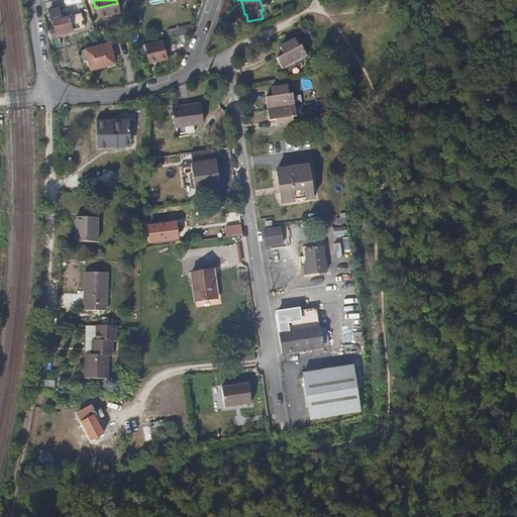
[(97,17),(119,12),(117,3),(95,8),(97,17)]
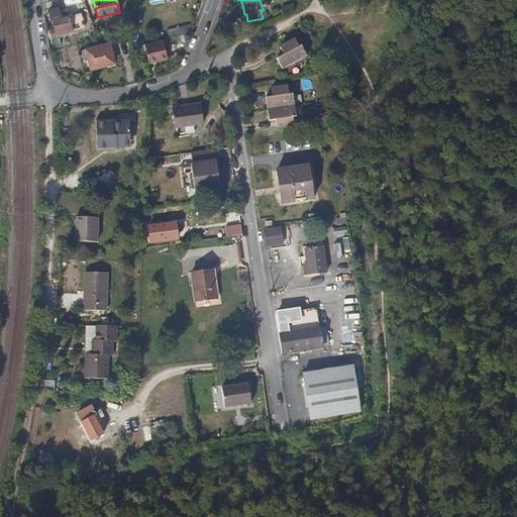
[(292,11),(293,4),(283,9),(286,14),(292,11)]
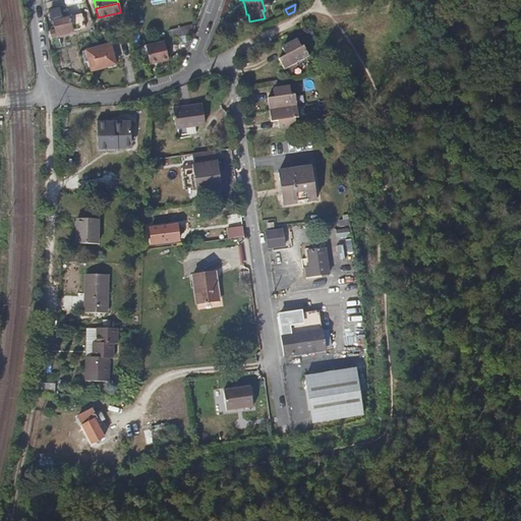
[(60,17),(58,7),(50,8),(52,18),(60,17)]
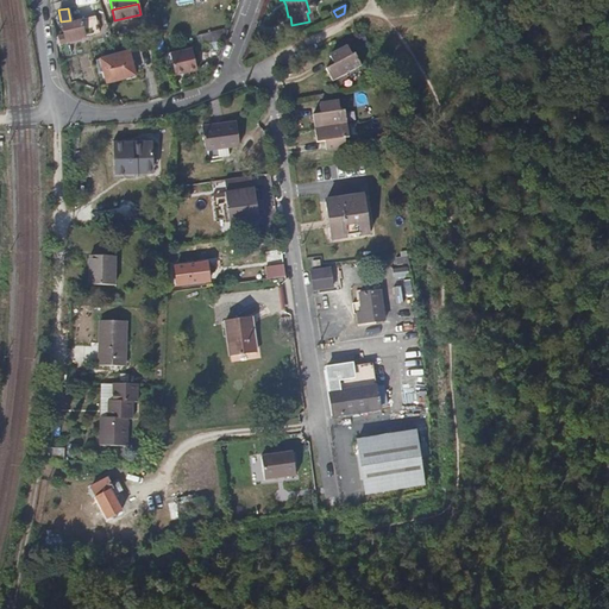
[(85,36),(81,23),(80,19),(62,23),(64,32),(66,39),(67,39),(67,41),(74,39),(74,38),(85,36)]
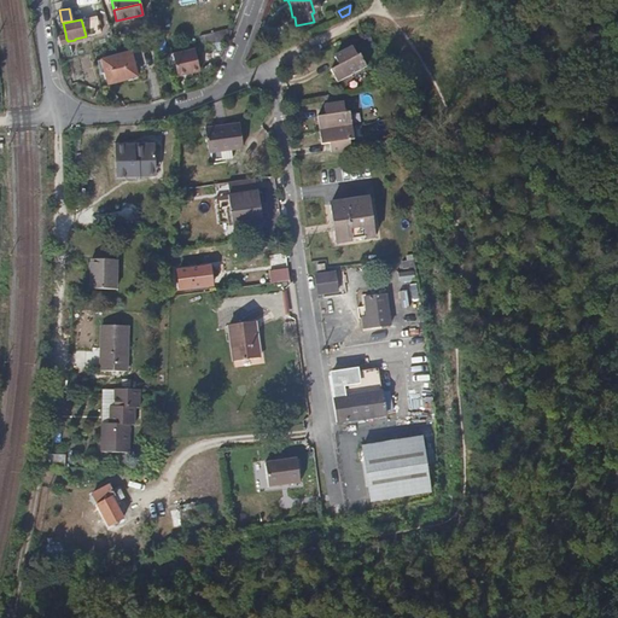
[(227,38),(231,30),(226,29),(211,33),(213,41),(227,38)]
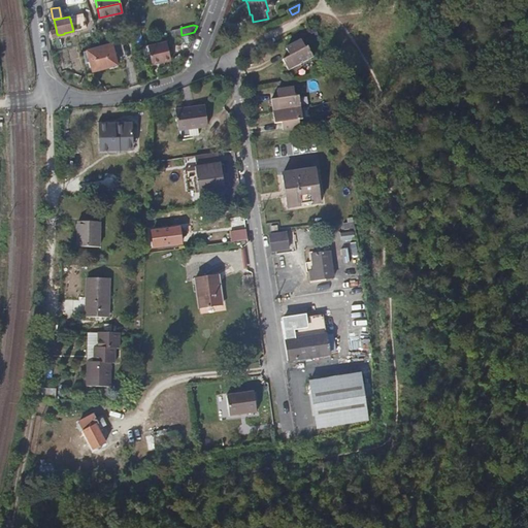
[(152,63),(171,59),(166,39),(147,44),(152,63)]
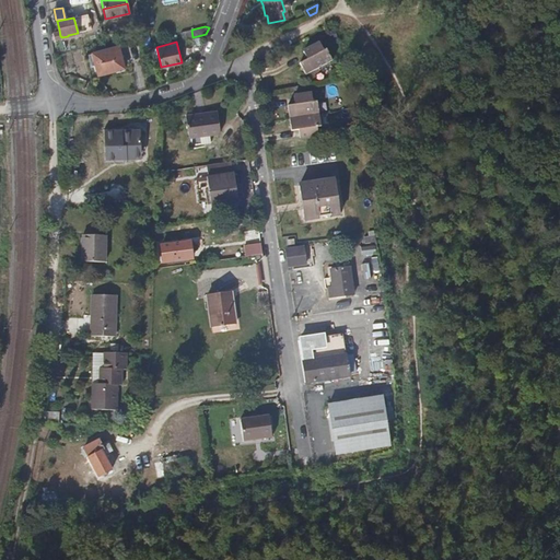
[(322,51),(318,44),(305,51),(308,58),(306,60),(298,65),(305,77),(331,61),(325,49),(322,51)]
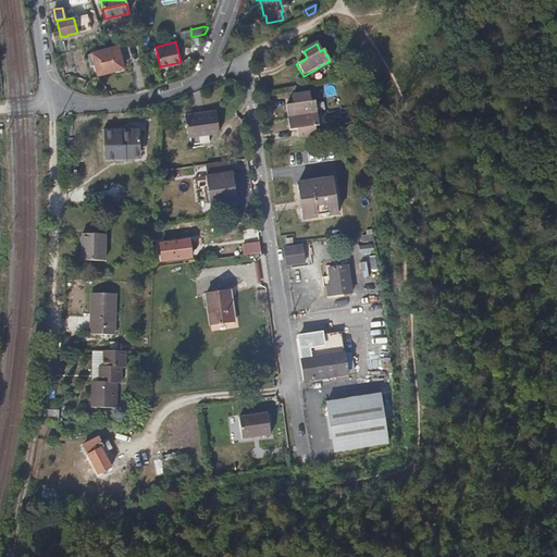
[(122,70),(116,48),(91,53),(96,75),(122,70)]
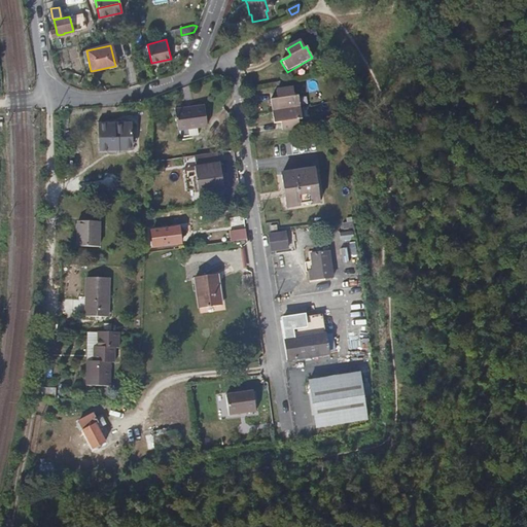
[(269,114),(301,109),(299,97),(294,97),(293,90),(276,92),(278,100),(274,100),(267,101),(269,114)]
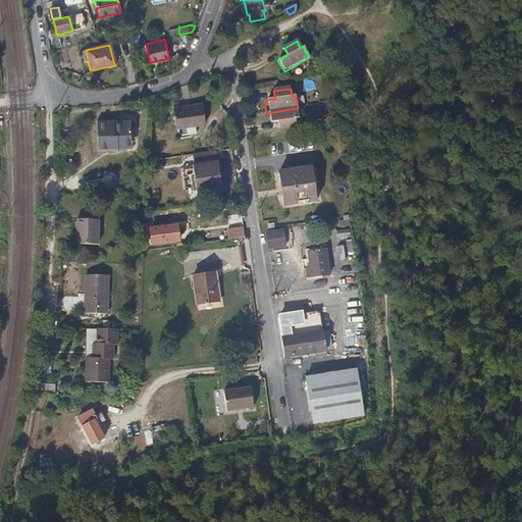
[(202,104),(180,107),(184,131),(197,128),(197,125),(205,124),(202,104)]
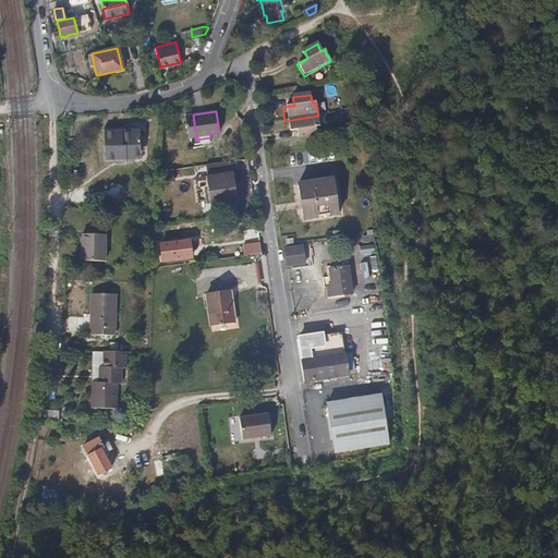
[(196,140),(193,114),(184,116),(187,137),(191,136),(192,145),(211,143),(210,137),(196,140)]
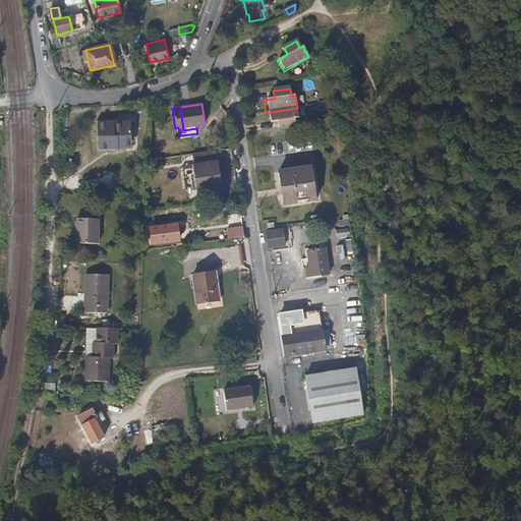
[(295,120),(298,119),(297,108),(266,113),(268,124),(274,123),(278,123),(279,130),(296,128),(295,120)]
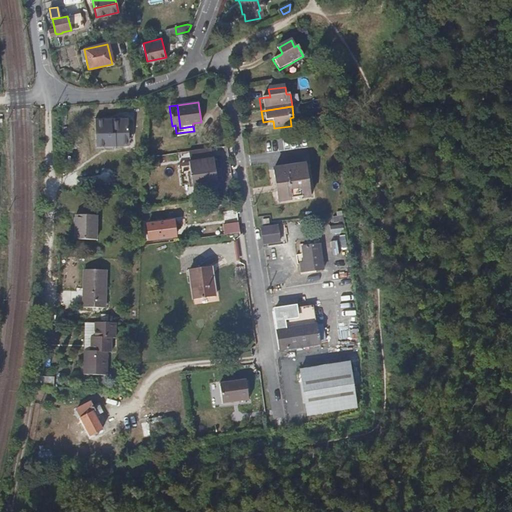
[(130,127),(123,128),(123,121),(106,121),(107,128),(97,129),(97,146),(113,146),(112,139),(130,139),(130,127)]
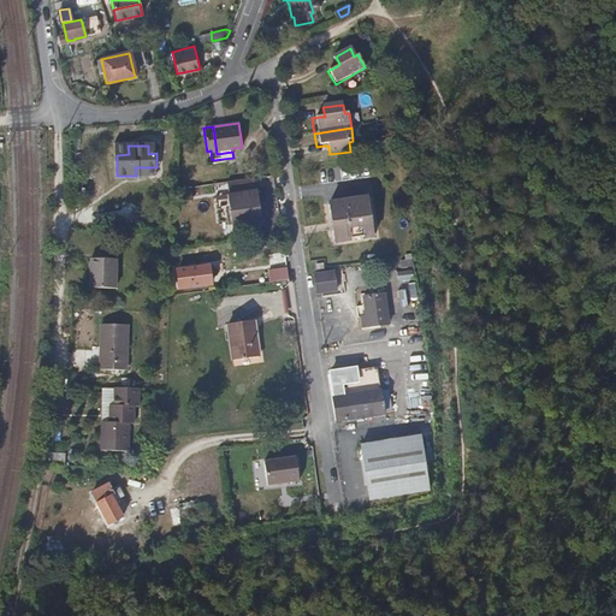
[(256,190),(256,191),(254,178),(226,182),(227,195),(226,195),(229,208),(230,208),(231,217),(230,217),(231,230),(261,225),(260,213),(258,213),(256,205),(259,205),(256,190)]
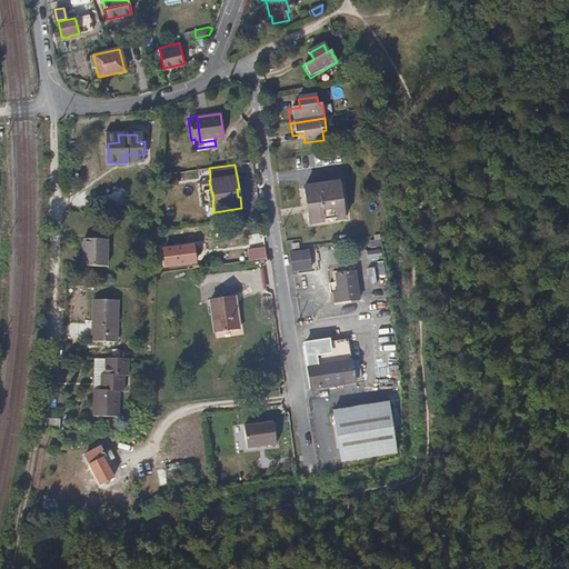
[(308,225),(345,220),(340,185),(303,190),(308,225)]
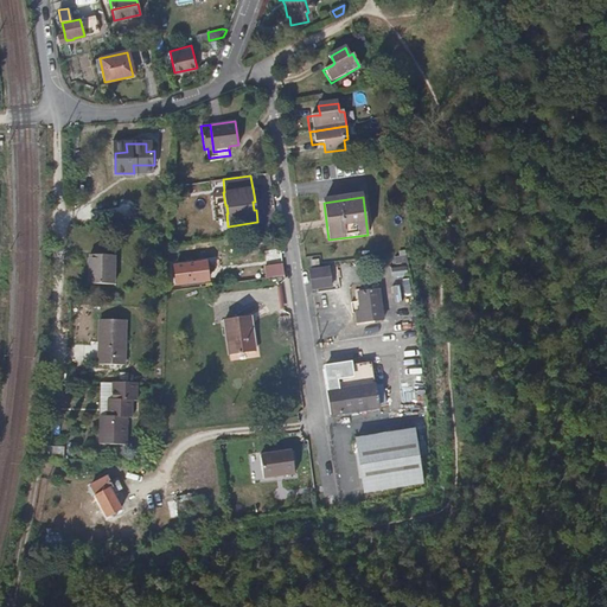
[(177,227),(189,225),(187,212),(171,213),(167,228),(177,227)]
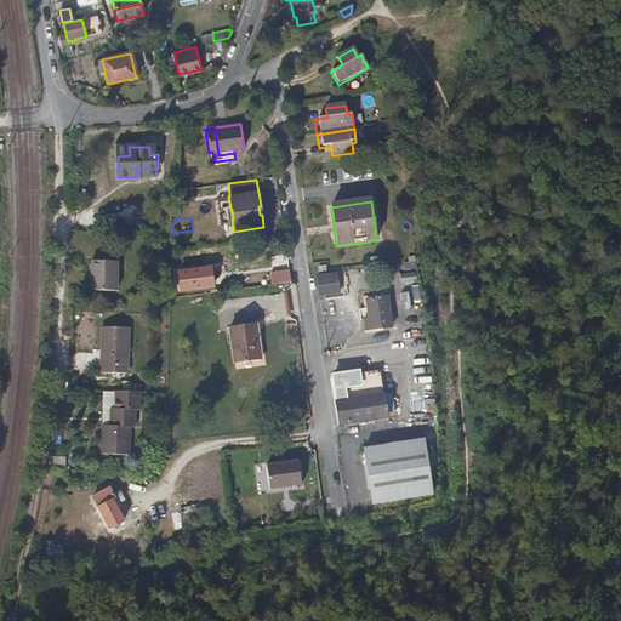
[(419,268),(417,258),(405,260),(405,269),(419,268)]
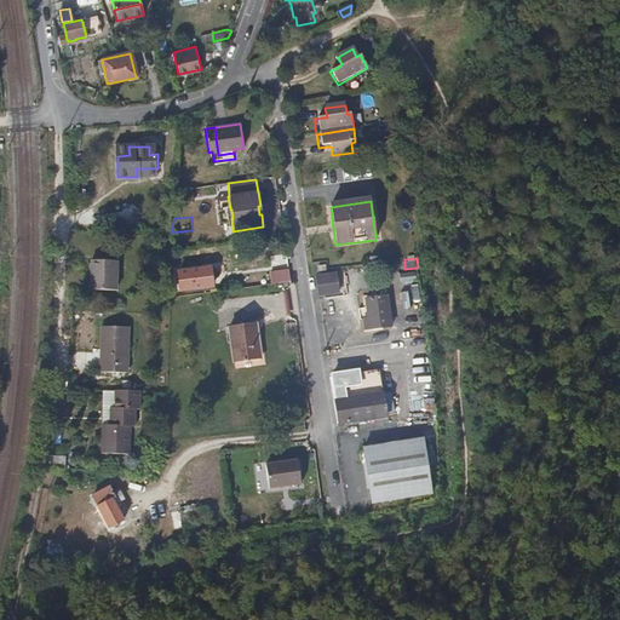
[(115,260),(89,260),(89,291),(114,291),(115,260)]
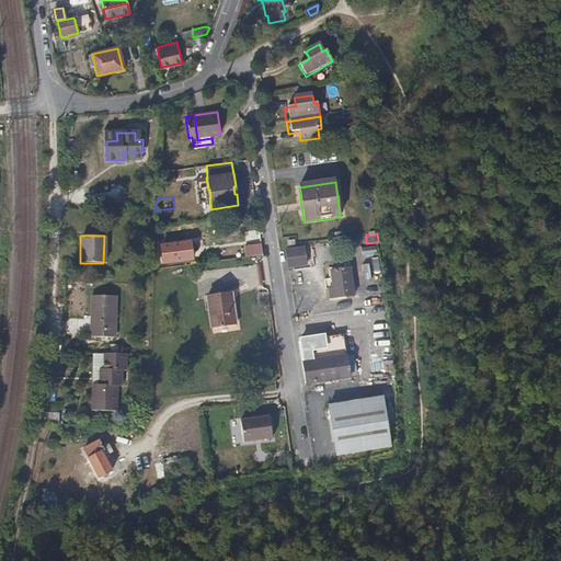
[(153,267),(162,266),(161,239),(153,240),(153,267)]
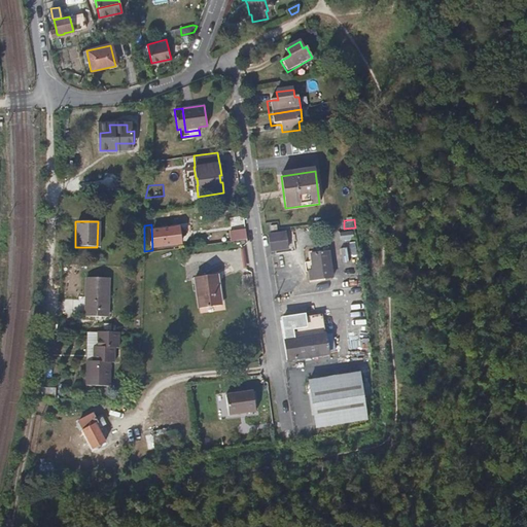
[(162,245),(180,243),(178,227),(160,230),(162,245)]
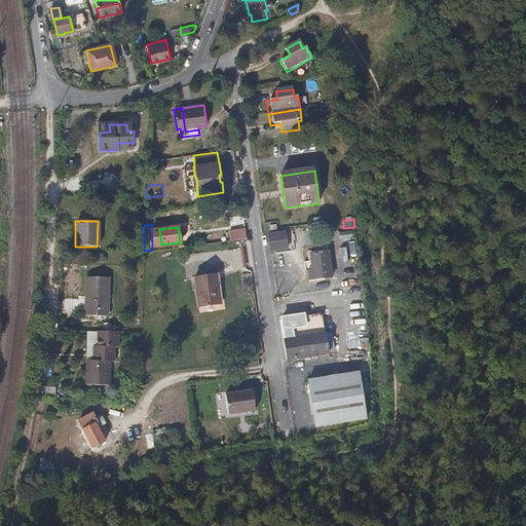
[(246,238),(245,229),(232,230),(233,239),(246,238)]
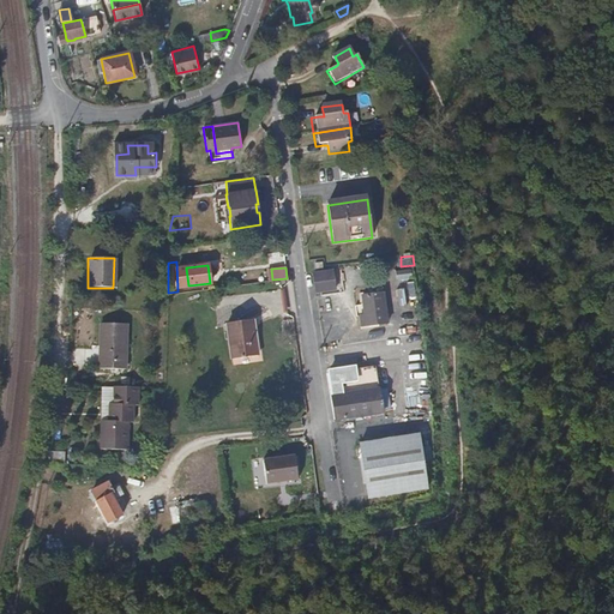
[(411,268),(395,270),(397,281),(413,278),(411,268)]
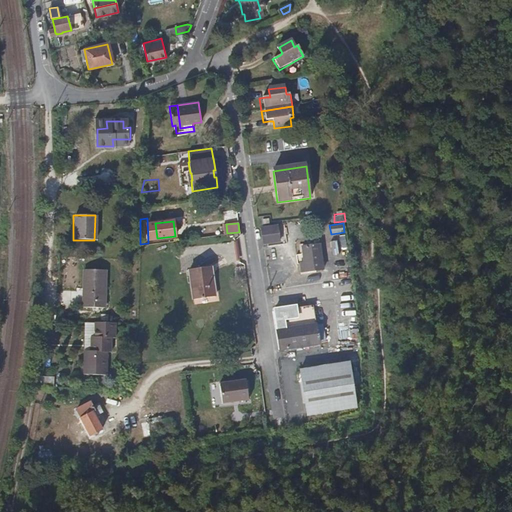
[(264,244),(279,242),(277,226),(261,228),(264,244)]
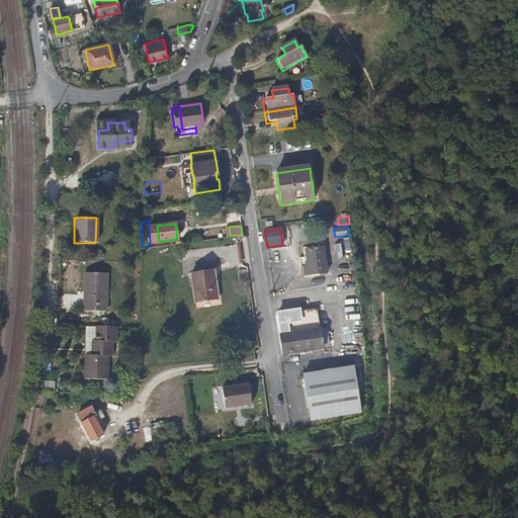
[(318,264),(316,248),(307,249),(307,246),(304,246),(307,265),(318,264)]
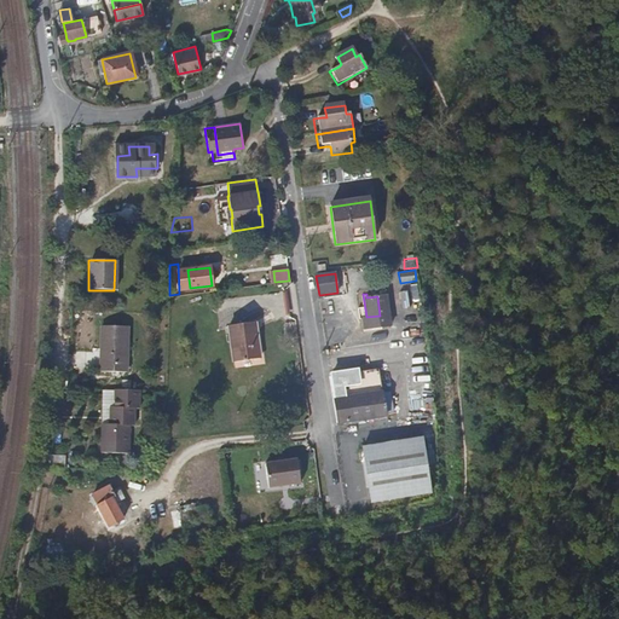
[(389,294),(377,296),(380,316),(366,317),(366,318),(369,330),(394,328),(389,294)]
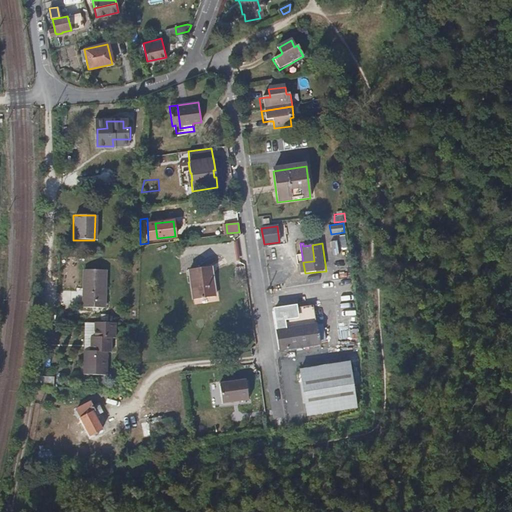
[(212,296),(208,266),(186,269),(191,298),(212,296)]
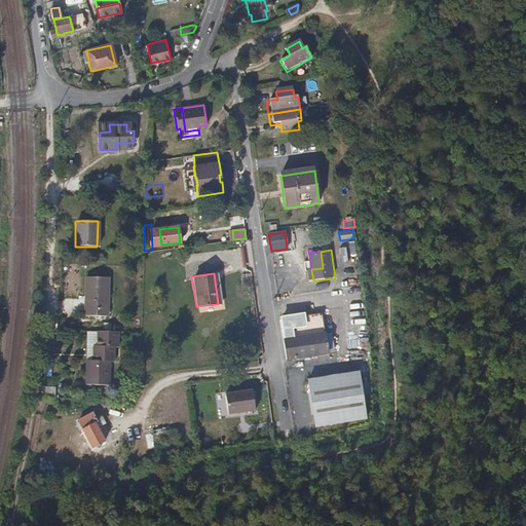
[(108,287),(107,277),(85,277),(84,315),(106,316),(108,287)]
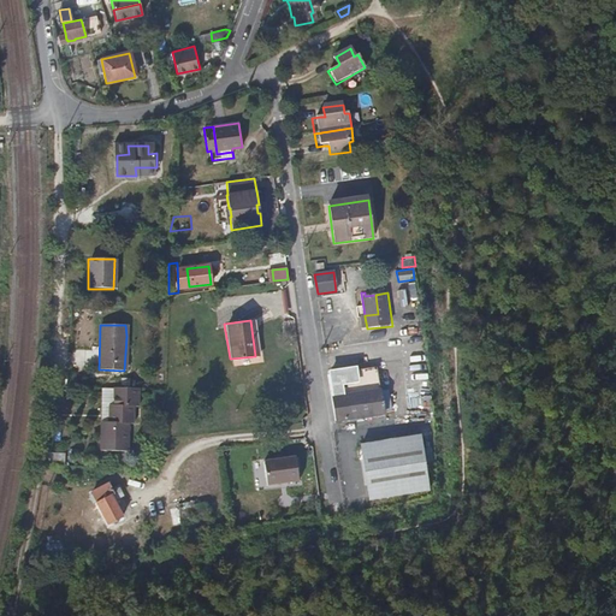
[(331,392),(379,386),(377,369),(329,375),(331,392)]
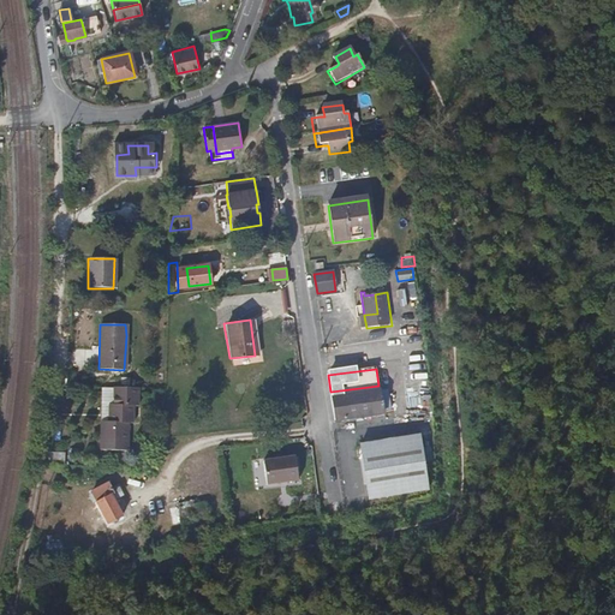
[(378,390),(378,386),(330,392),(334,413),(336,415),(336,419),(381,412),(381,410),(389,408),(387,389),(378,390)]
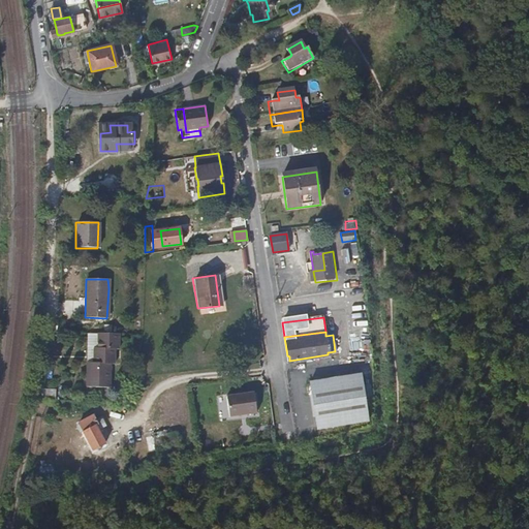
[(118,334),(97,333),(96,348),(93,348),(93,363),(86,363),(85,386),(105,387),(106,364),(113,364),(113,348),(118,348),(118,334)]
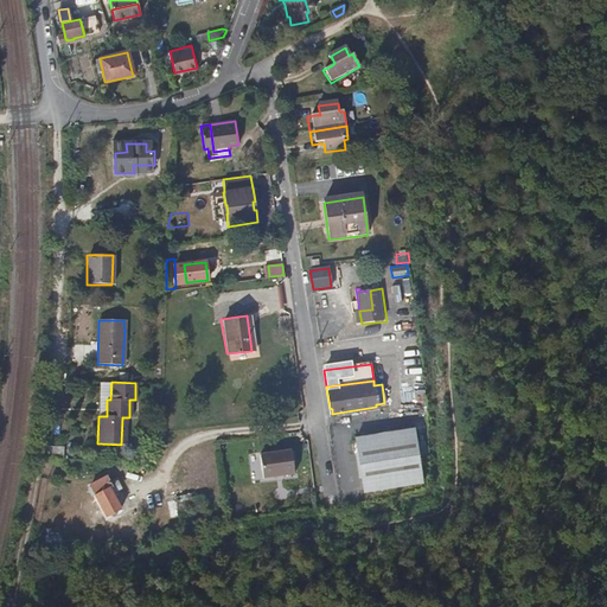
[(363,493),(422,484),(414,430),(355,439),(363,493)]
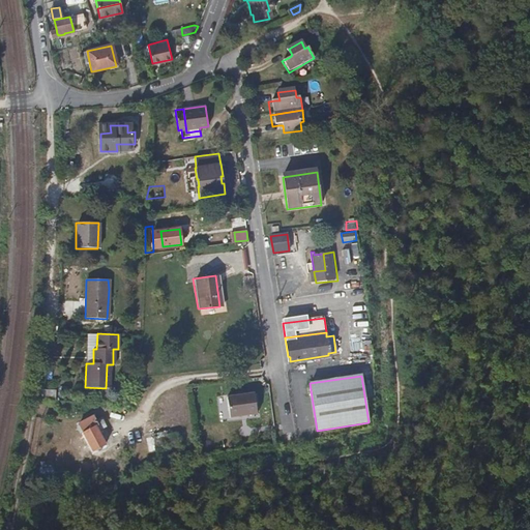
[(55,400),(55,389),(41,389),(41,399),(55,400)]
